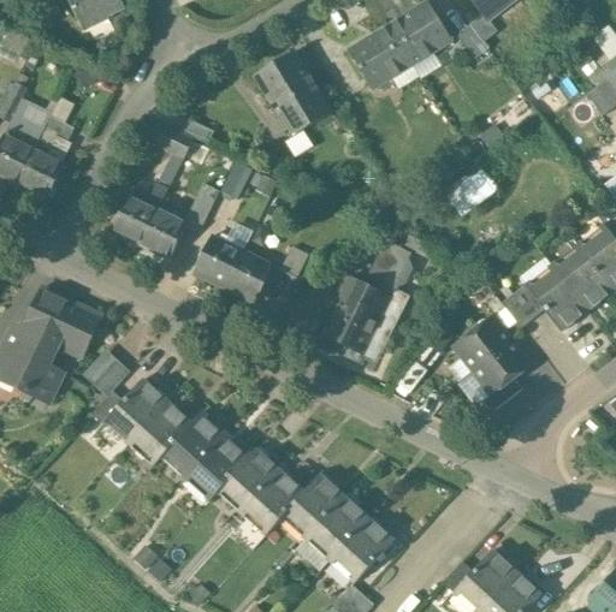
[(72,0),(86,28),(108,17),(107,15),(126,5),(124,0),(72,0)]
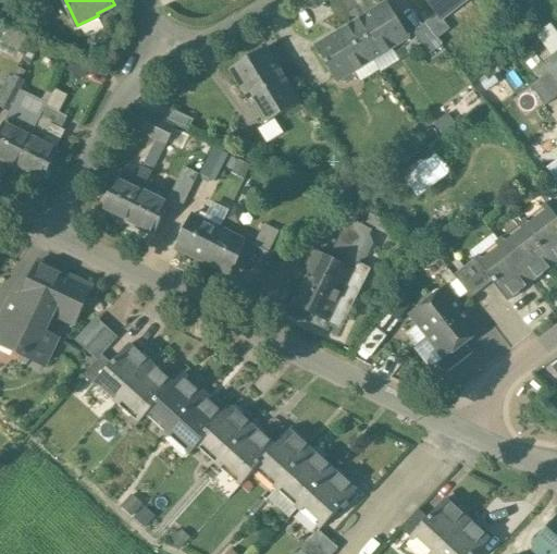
[(385,0),(351,21),(373,56),(409,34),(388,0),(385,0)]
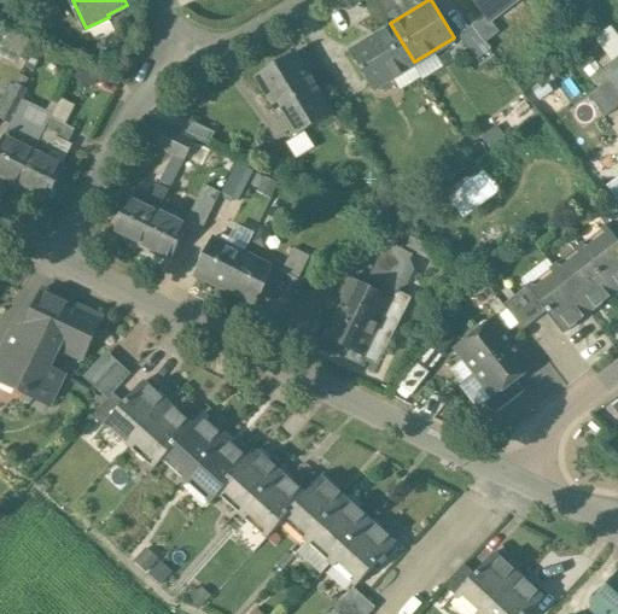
[(471,0),(483,15),(489,22),(491,21),(517,0),(471,0)]
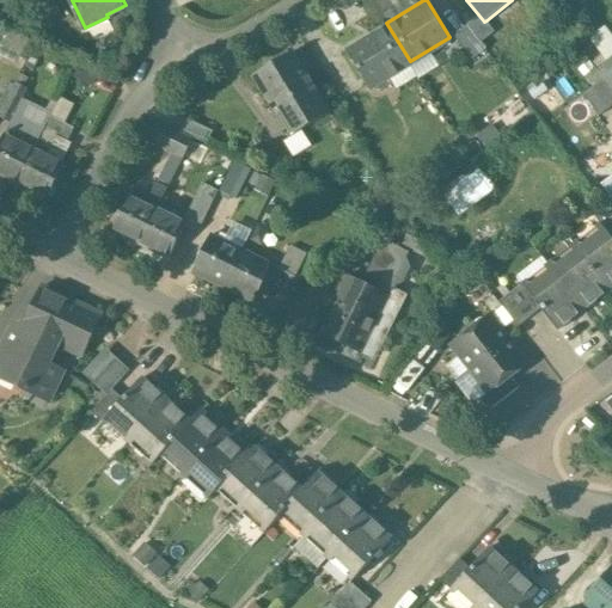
[(500,37),(487,20),(484,22),(478,14),(467,22),(488,47),(500,37)]
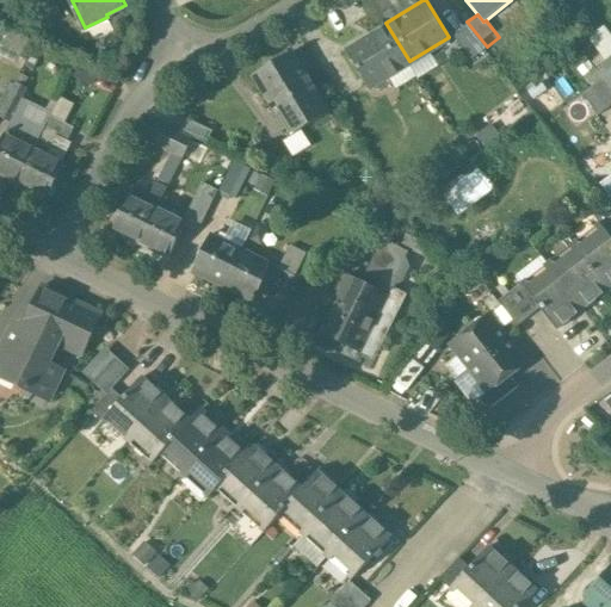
[(487,47),(467,22),(454,32),(473,59),(487,47)]
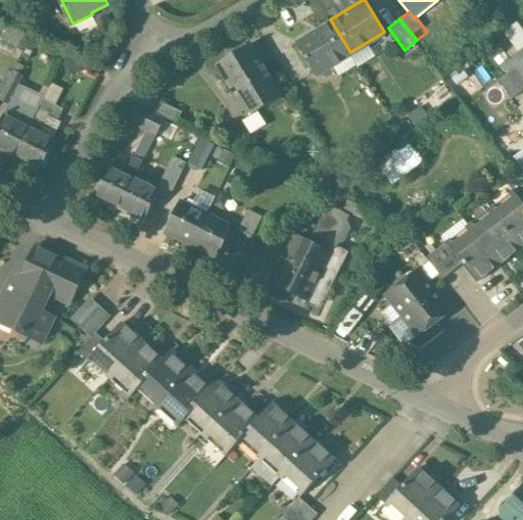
[(330,19),(296,41),(316,73),(350,52),(330,19)]
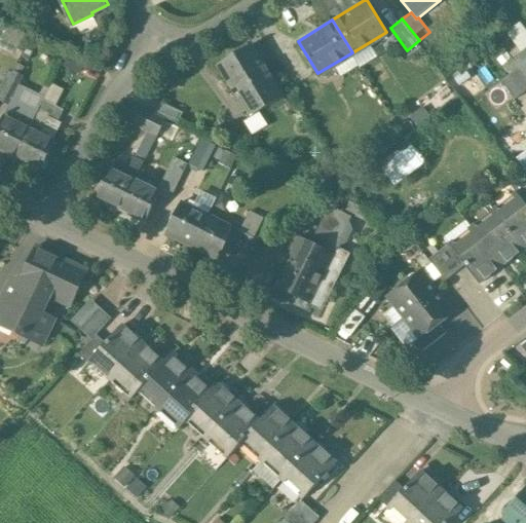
[(525,45),(525,30),(519,21),(505,30),(521,50),(525,45)]
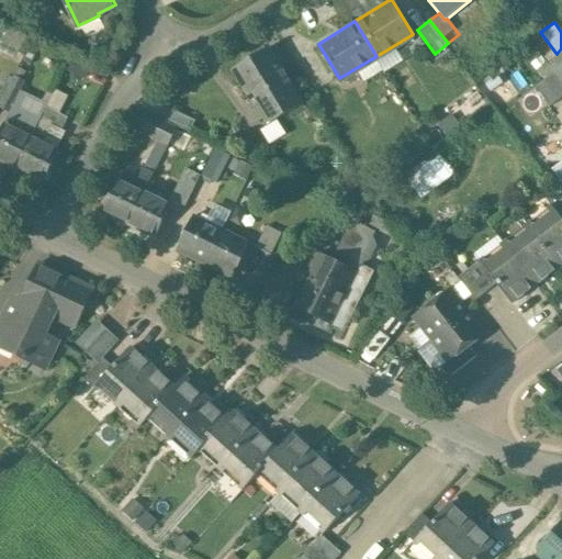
[(268,44),(234,66),(256,102),(291,81),(268,44)]
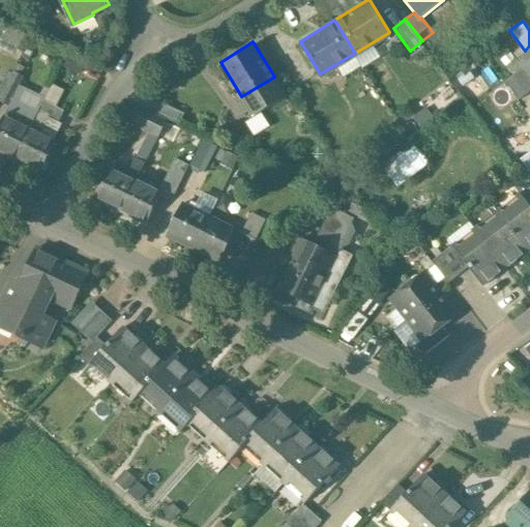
[(529,46),(525,51),(518,56),(529,71),(529,46)]
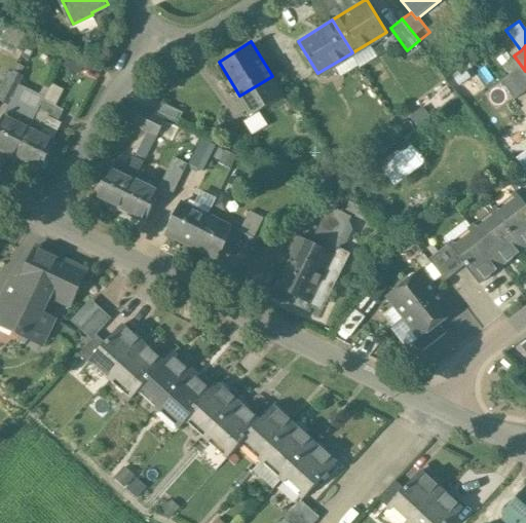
[(525,84),(525,71),(514,55),(497,68),(517,92),(525,84)]
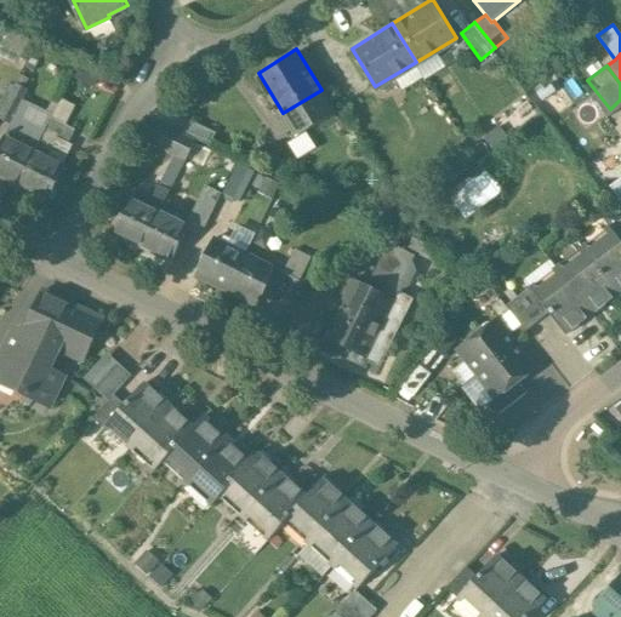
[(9,90),(0,112),(0,113),(11,119),(21,95),(9,90)]
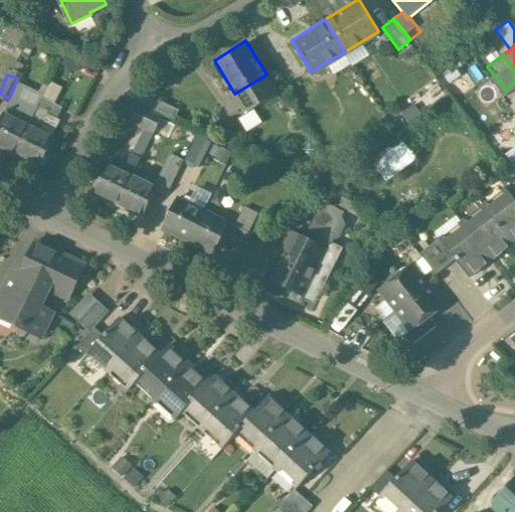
[(267,74),(234,94),(245,112),(278,93),(267,74)]
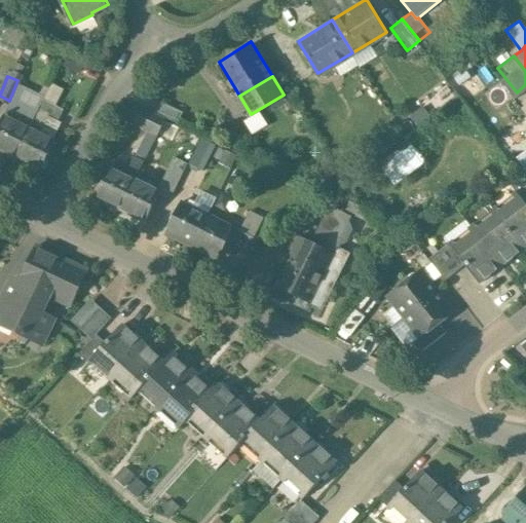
[(430,111),(456,90),(447,78),(420,98),(430,111)]
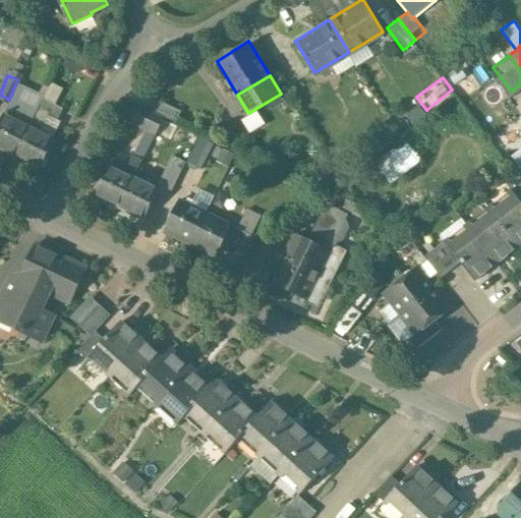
[(38,107),(14,96),(6,112),(31,123),(37,109),(38,107)]
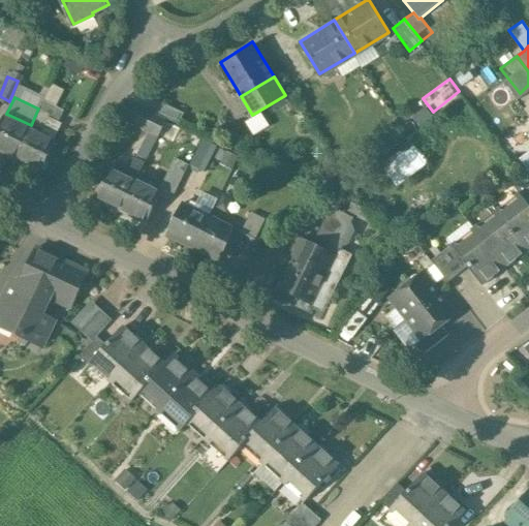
[(65,109),(45,99),(39,112),(59,121),(65,109)]
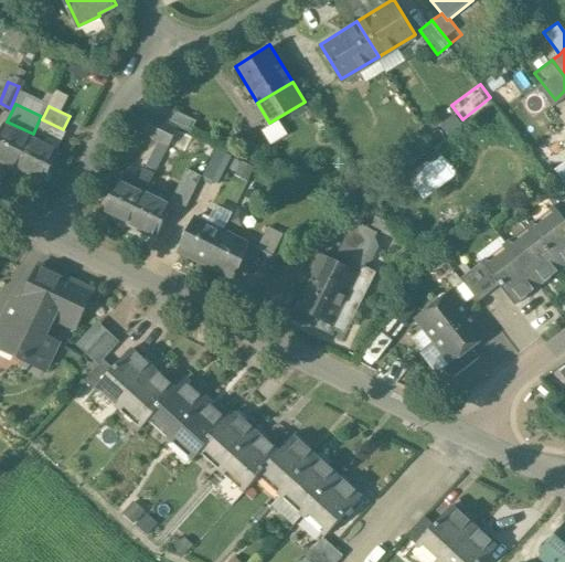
[(196,118),(172,107),(167,118),(191,130),(196,118)]
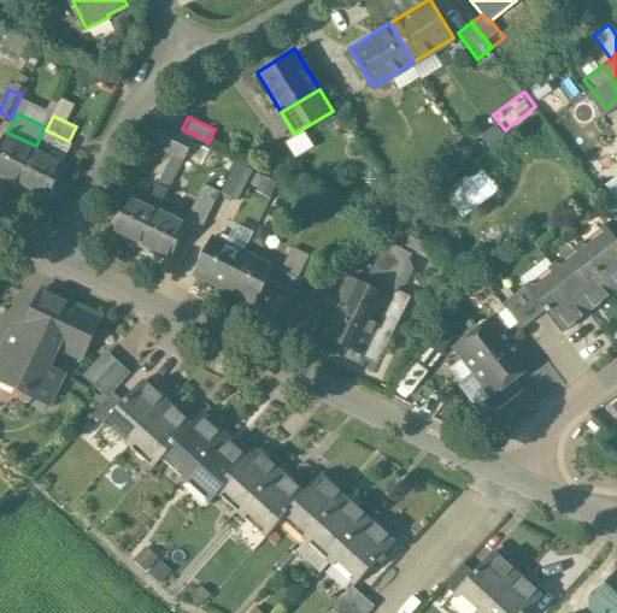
[(194,136),(160,119),(151,142),(172,153),(183,158),(194,136)]
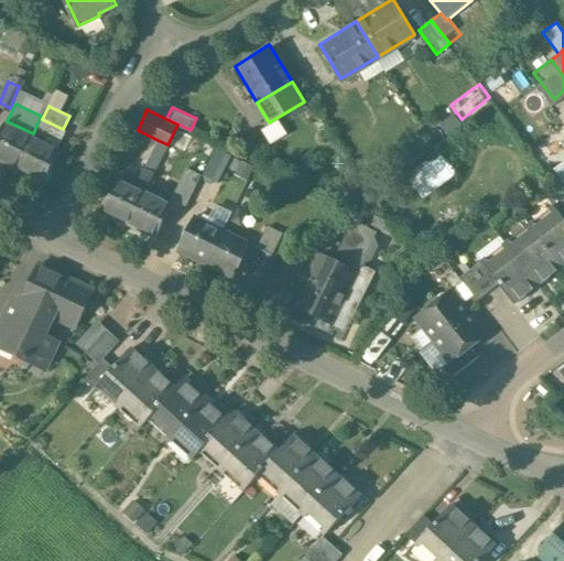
[(42,119),(40,118),(33,133),(60,146),(67,131),(63,129),(42,119)]
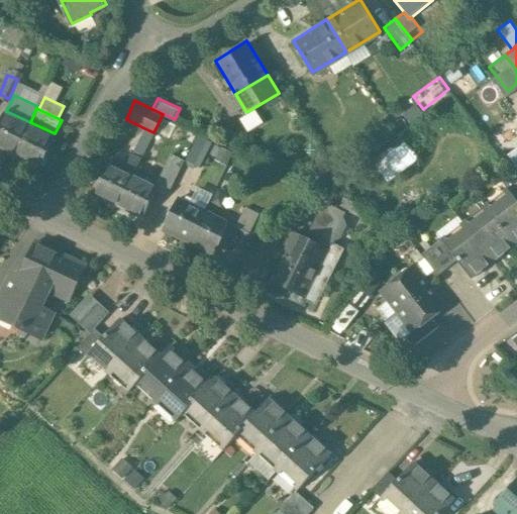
[(30,122),(6,111),(0,124),(0,145),(15,152),(30,122)]
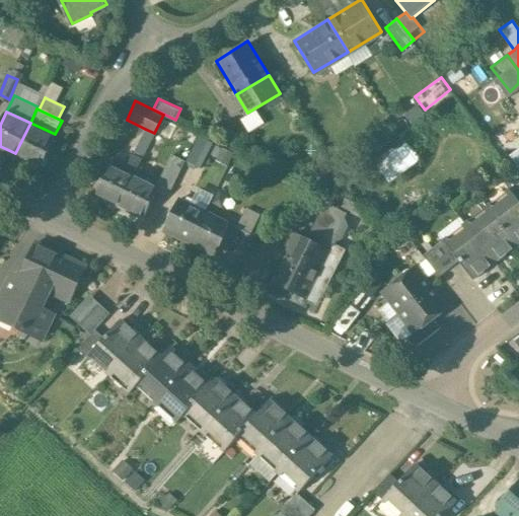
[(55,134),(30,123),(15,153),(42,166),(57,135),(55,134)]
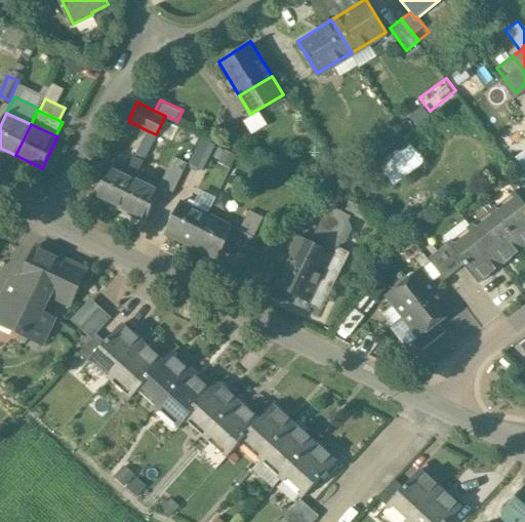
[(156,134),(147,130),(134,155),(144,159),(156,134)]
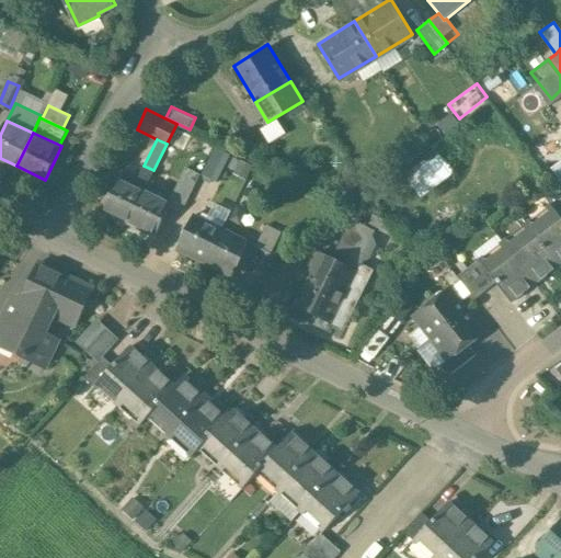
[(233,152),(218,145),(204,174),(219,182),(233,152)]
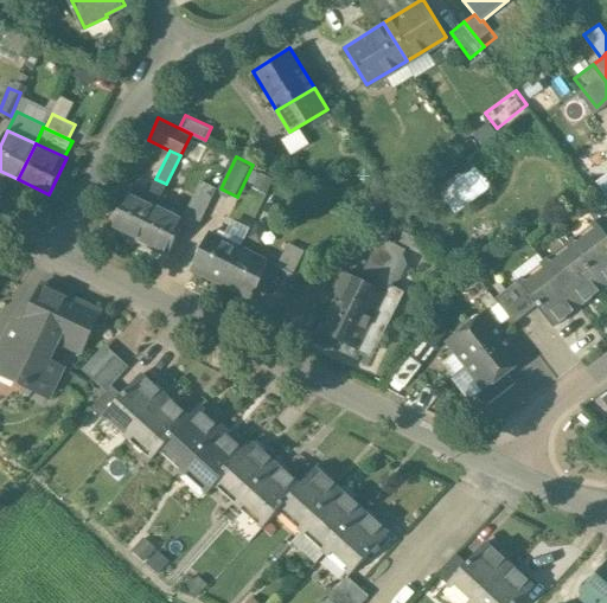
[(473,161),(438,188),(457,213),(492,186),(473,161)]
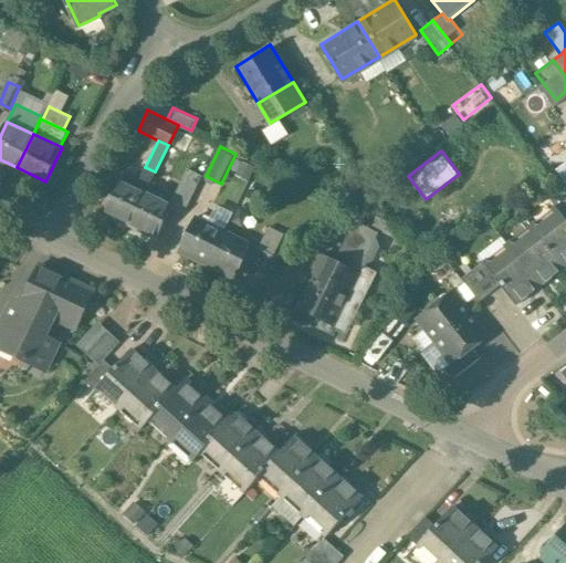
[(565,159),(554,168),(565,184),(565,159)]
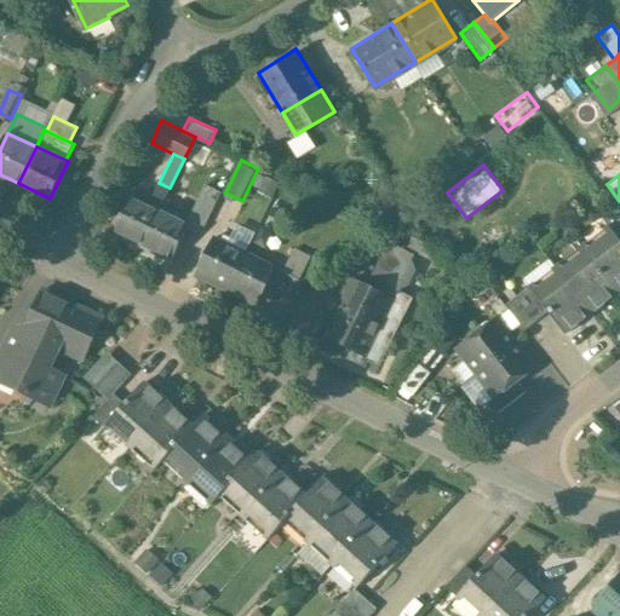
[(213,188),(219,191),(224,180),(218,178),(213,188)]
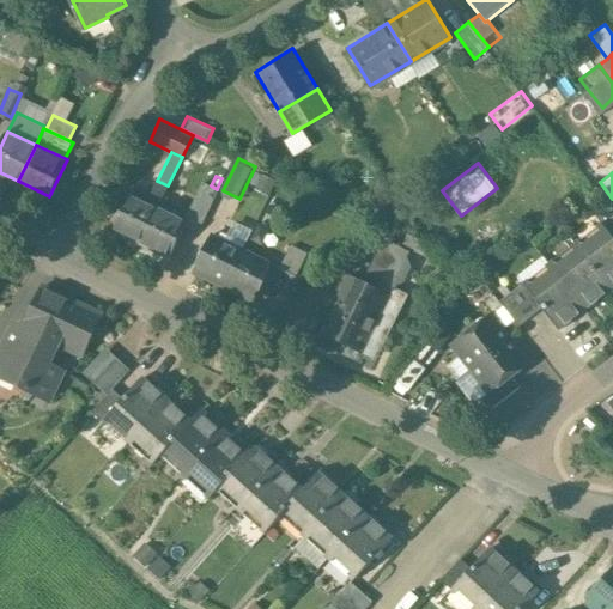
[(157,181),(156,181),(146,201),(158,206),(168,186),(157,181)]
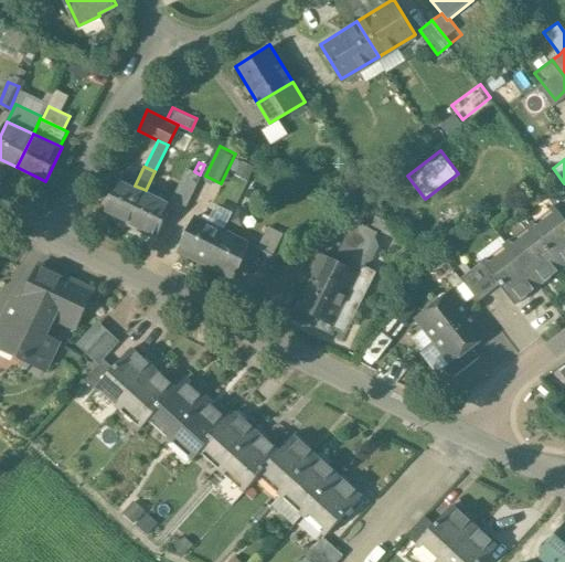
[(171,203),(170,207),(183,212),(200,175),(194,171),(187,168),(171,203)]
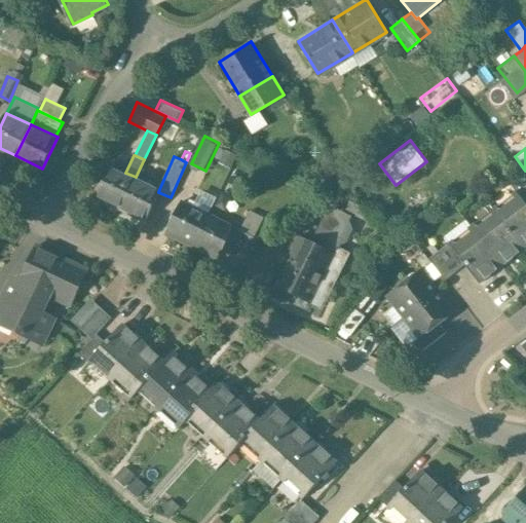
[(125,173),(109,164),(95,195),(120,208),(136,177),(125,173)]
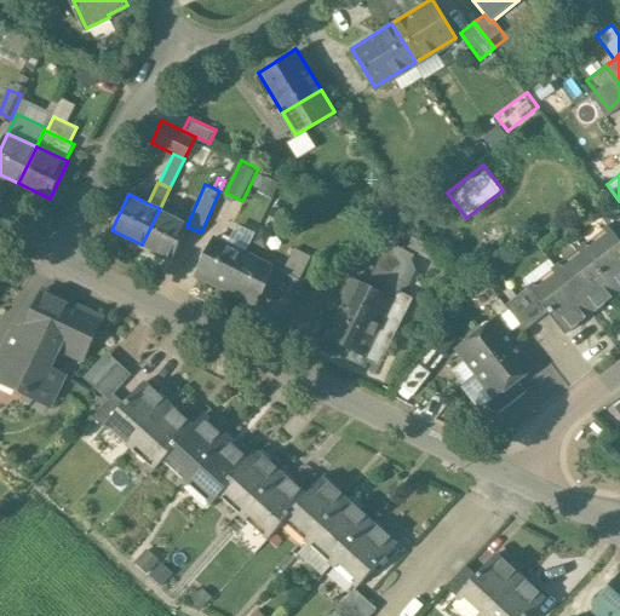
[(188,223),(160,208),(142,245),(171,258),(187,226),(188,223)]
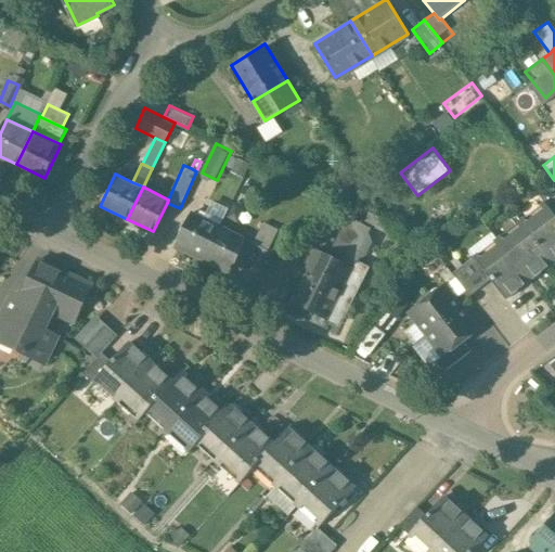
[(554,209),(550,203),(526,221),(554,258),(554,257),(554,209)]
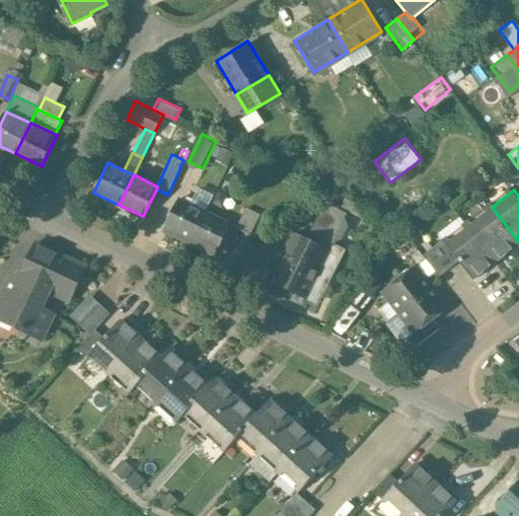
[(206,209),(180,198),(166,228),(191,240),(206,209)]
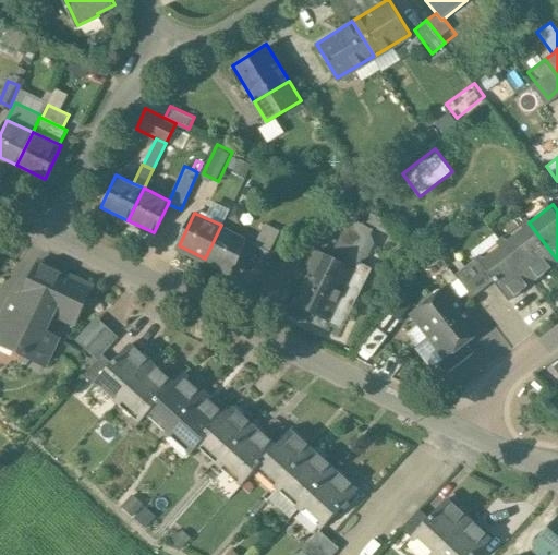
[(265,222),(255,243),(270,251),(280,230),(265,222)]
